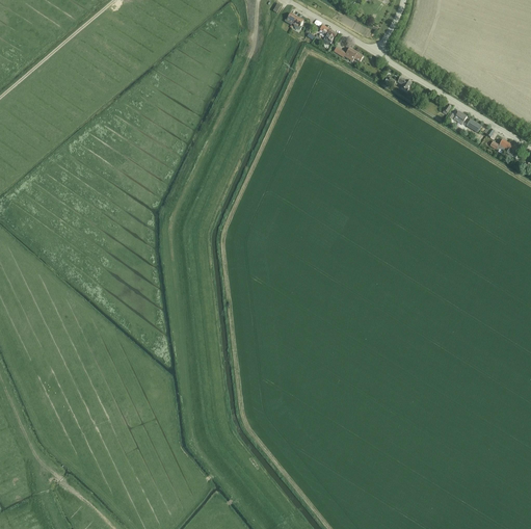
[(290,23),(291,22),(292,23),(296,17),(295,16),(296,15),(293,14),(293,15),(290,12),(287,18),(286,17),(284,20),(290,23)]
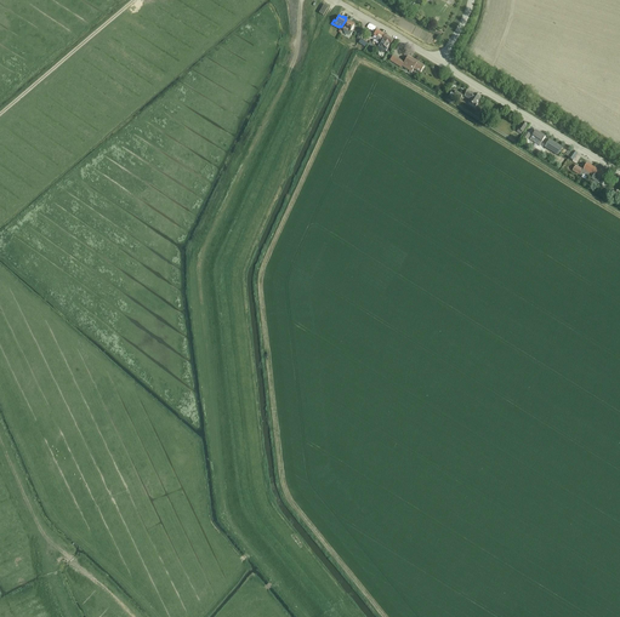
[(346,20),(341,27),(342,28),(341,29),(350,34),(351,30),(350,29),(353,23),(350,22),(351,21),(347,18),(347,20),(346,20)]
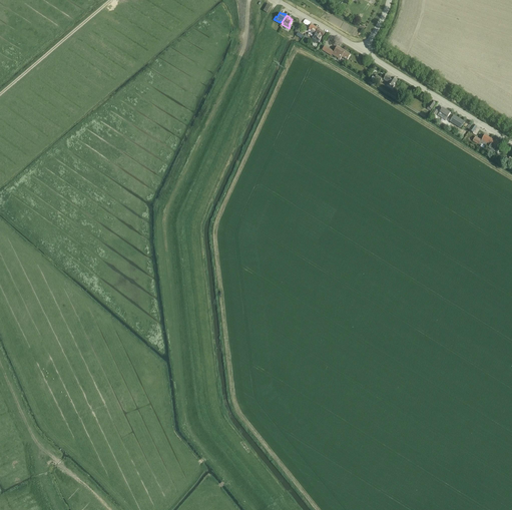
[(309,24),(308,26),(311,28),(309,30),(313,32),(314,30),(315,31),(317,26),(311,22),(309,24)]
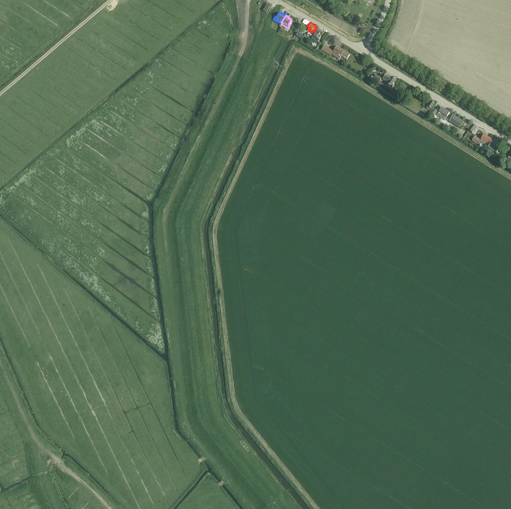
[(311,35),(311,36),(317,40),(318,38),(323,31),(317,27),(316,26),(314,31),(312,33),(311,35)]
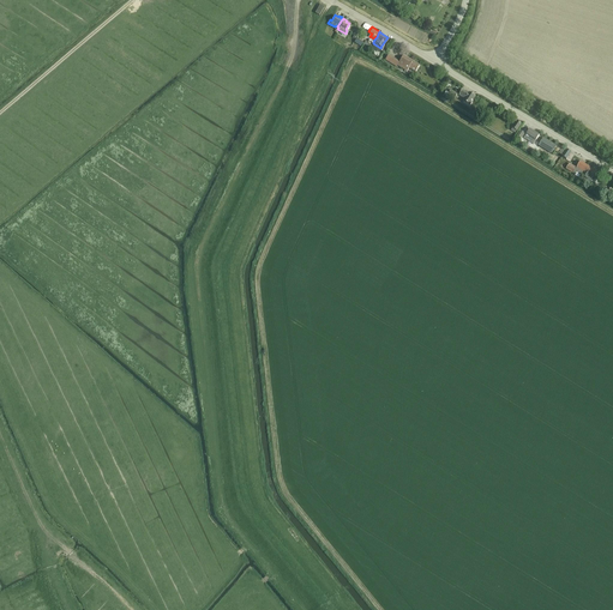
[(394,55),(390,61),(395,65),(396,64),(406,70),(408,66),(414,70),(419,62),(413,59),(403,52),(398,59),(394,55)]
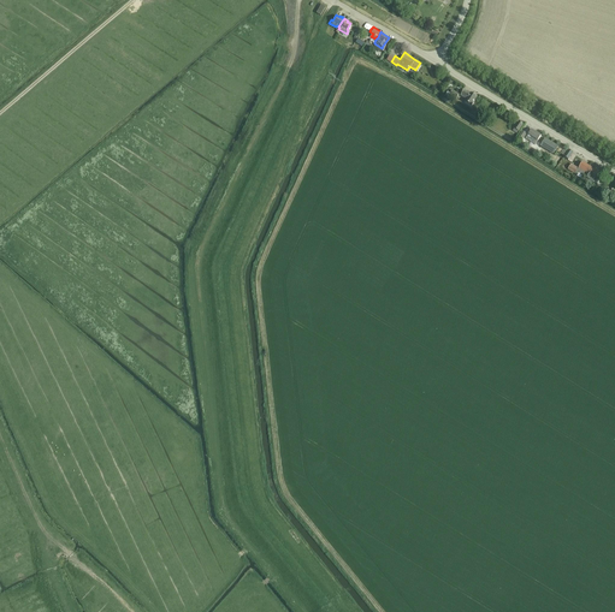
[(447,89),(444,93),(454,99),(459,91),(451,88),(449,90),(447,89)]
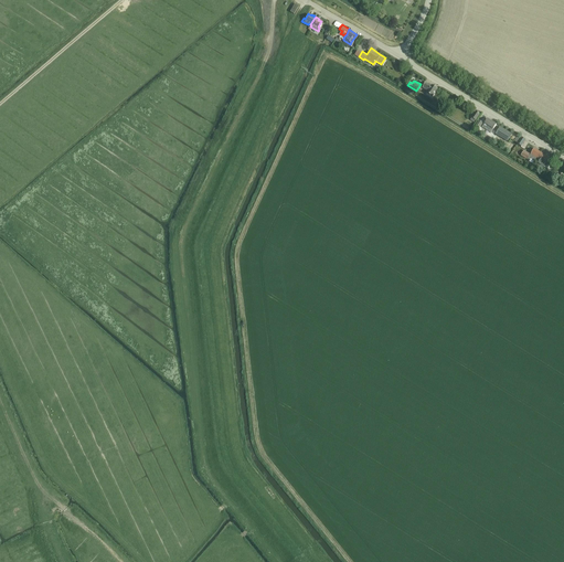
[(432,95),(436,86),(431,83),(431,84),(424,81),(422,85),(427,88),(425,92),(432,95)]
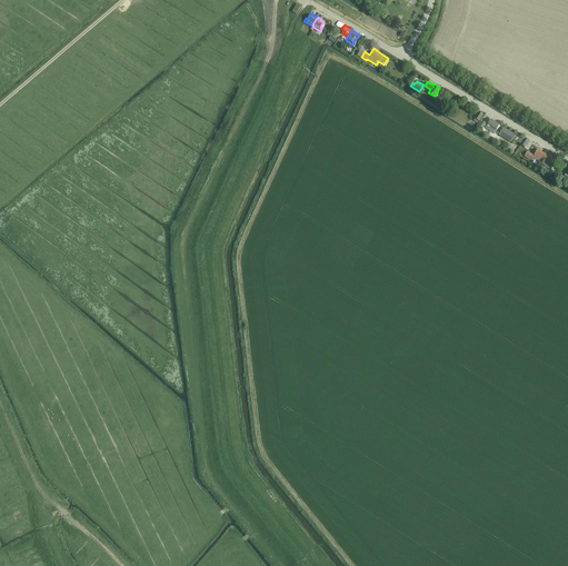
[(476,121),(481,112),(478,110),(472,118),(476,121)]
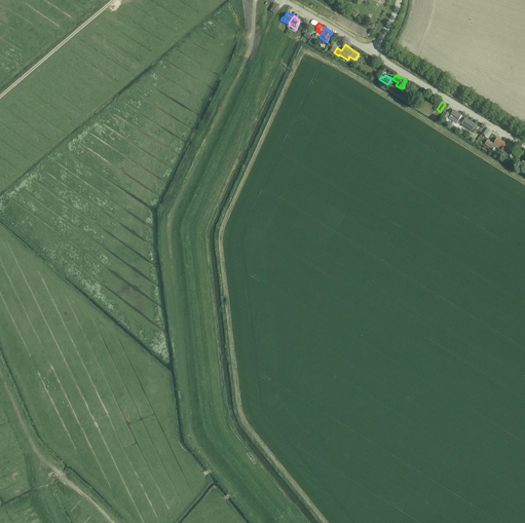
[(458,118),(460,114),(453,109),(450,113),(458,118)]
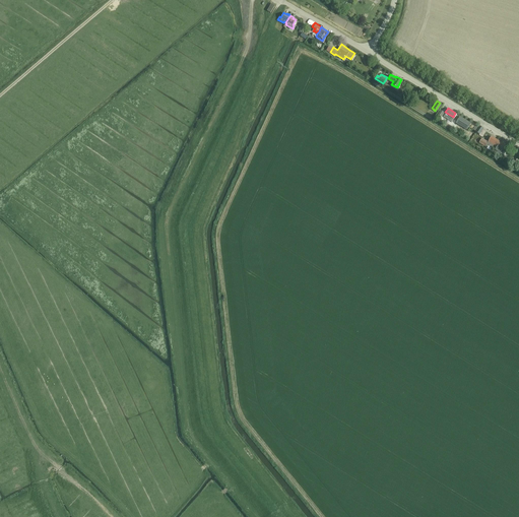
[(456,119),(455,121),(466,128),(467,126),(456,119)]
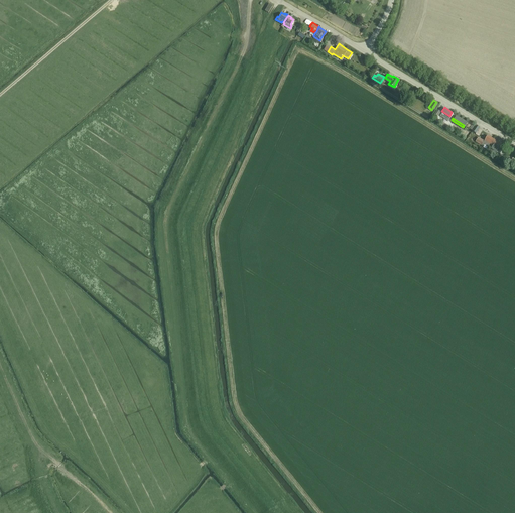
[(489,142),(492,136),(487,133),(483,140),(477,137),(475,140),(480,143),(483,144),(484,143),(487,145),(489,142)]
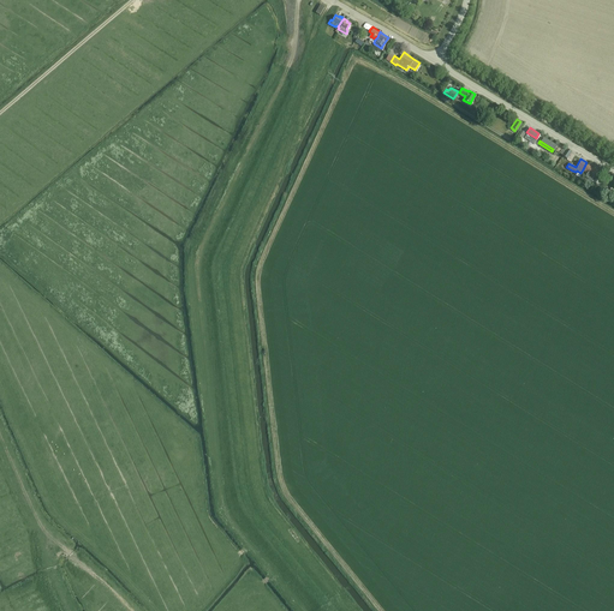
[(584,169),(582,173),(584,175),(590,179),(592,175),(596,178),(601,171),(588,163),(586,162),(583,169),(584,169)]
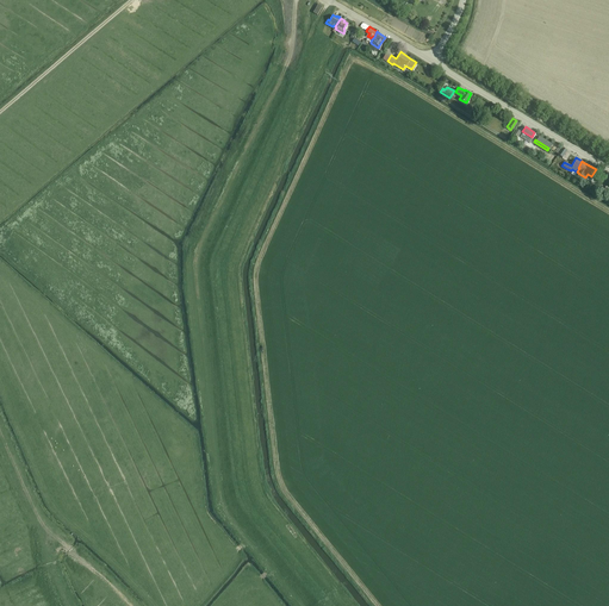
[(608,187),(602,183),(598,189),(607,195),(608,192),(608,191),(608,188),(608,187)]
